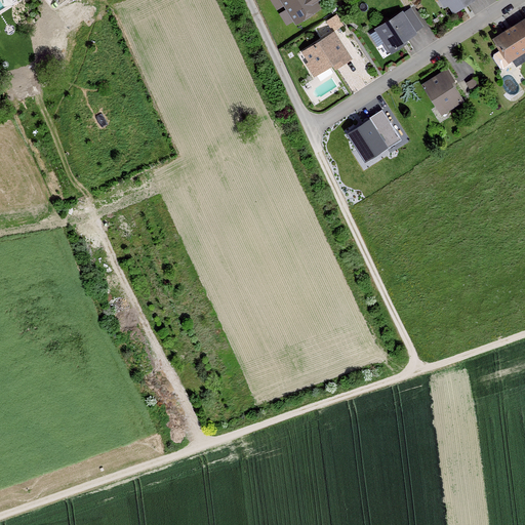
[(317,0),(281,0),(295,22),(321,5),(317,0)]
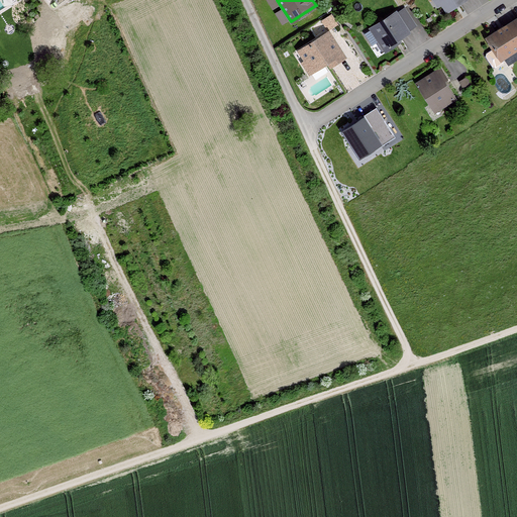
[(441,0),(450,13),(472,0),(441,0)]
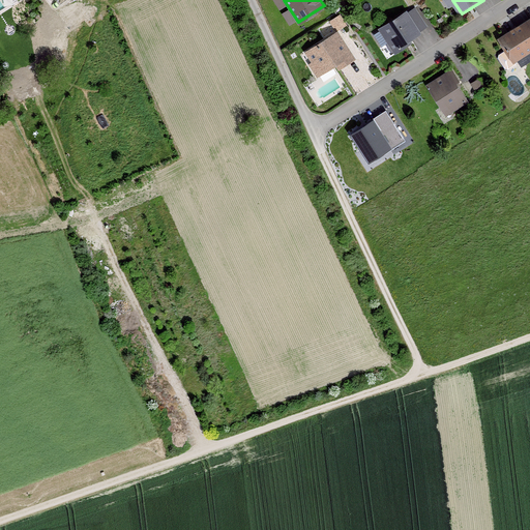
[(407,9),(379,27),(394,53),(403,48),(400,43),(420,31),(407,9)]
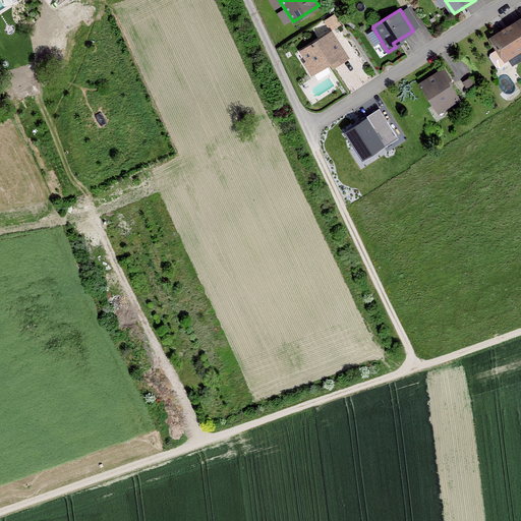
[(324,20),(330,30),(332,29),(340,23),(335,13),(324,20)]
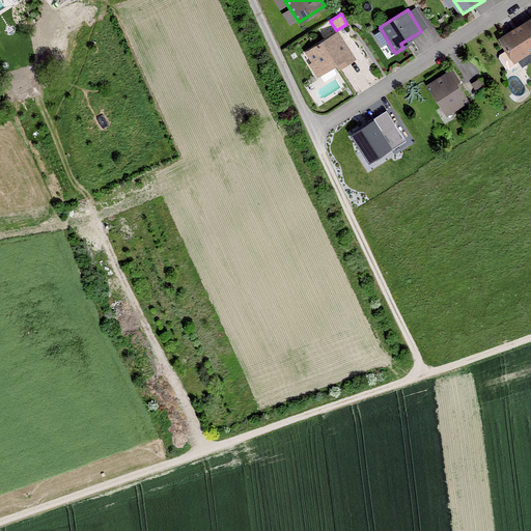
[(530,21),(503,39),(520,65),(530,57),(530,21)]
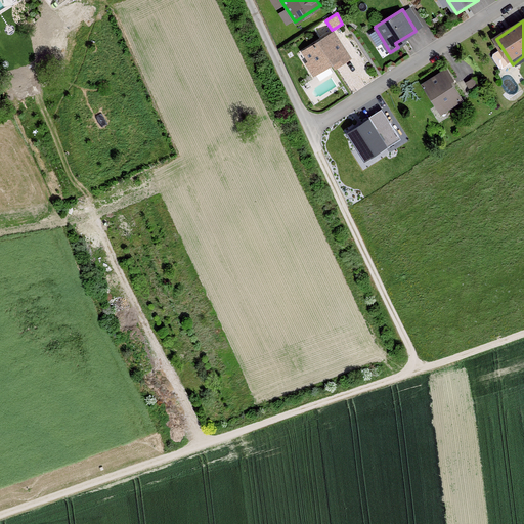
[(332,30),(300,50),(315,75),(349,54),(334,29),(332,30)]
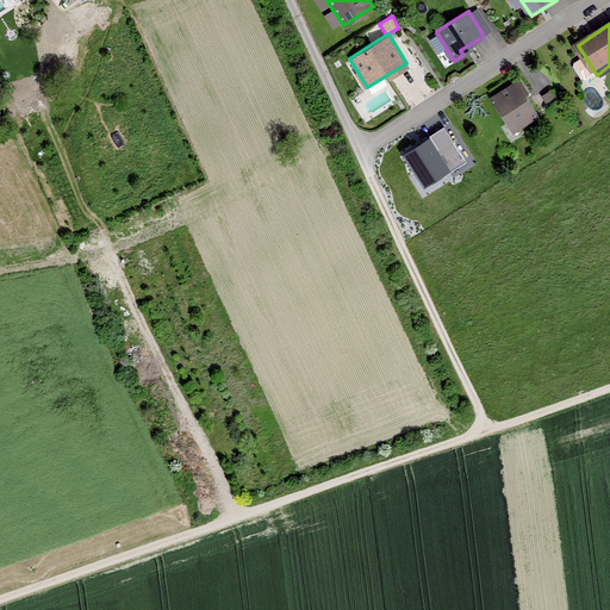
[(520,81),(495,98),(518,135),(543,118),(520,81)]
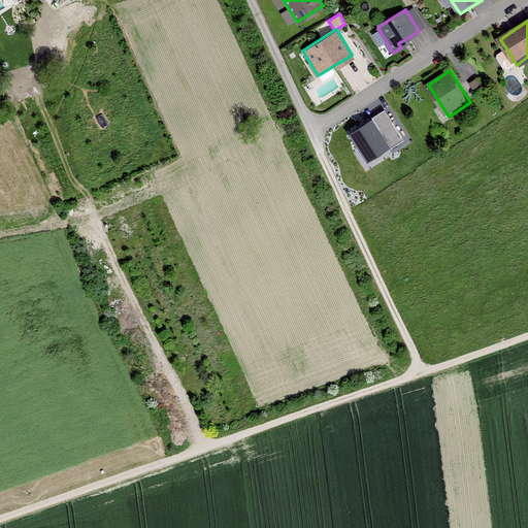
[(482,77),(471,84),(477,94),(488,87),(482,77)]
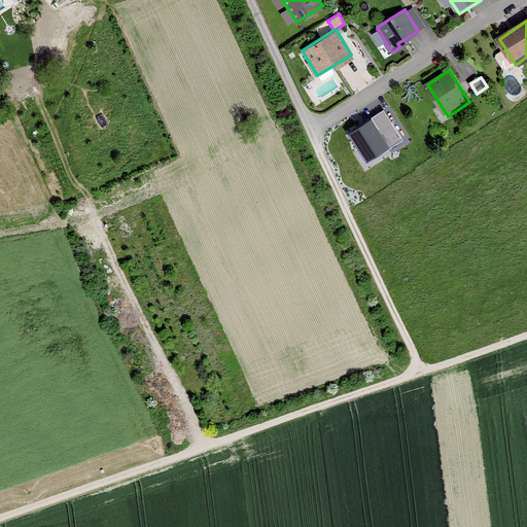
[(401,137),(383,109),(348,132),(365,160),(401,137)]
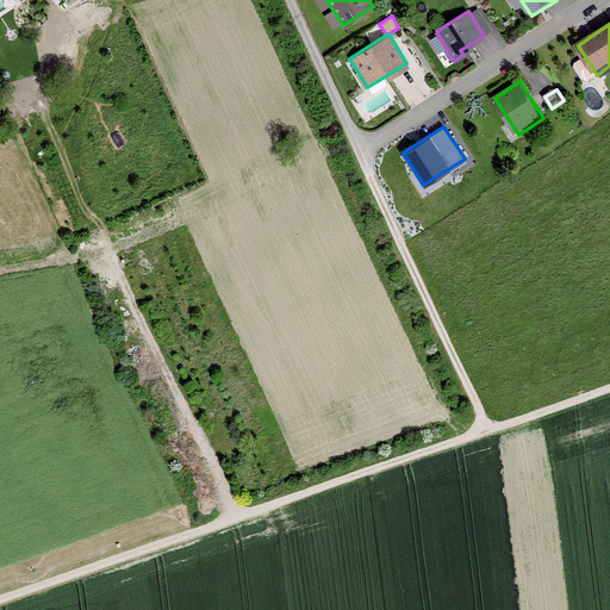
All buildings are outlined.
